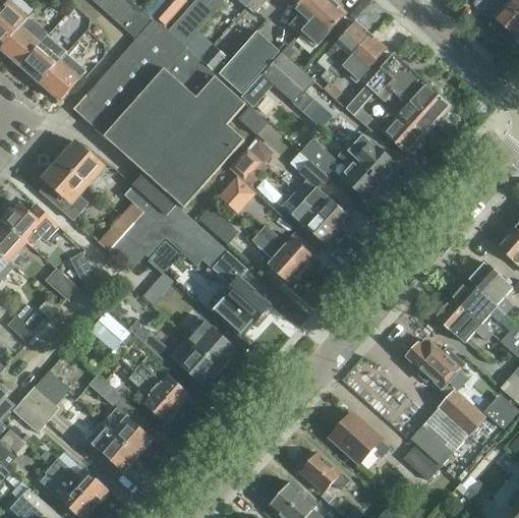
[(106,0),(100,7),(108,14),(120,0),(106,0)]
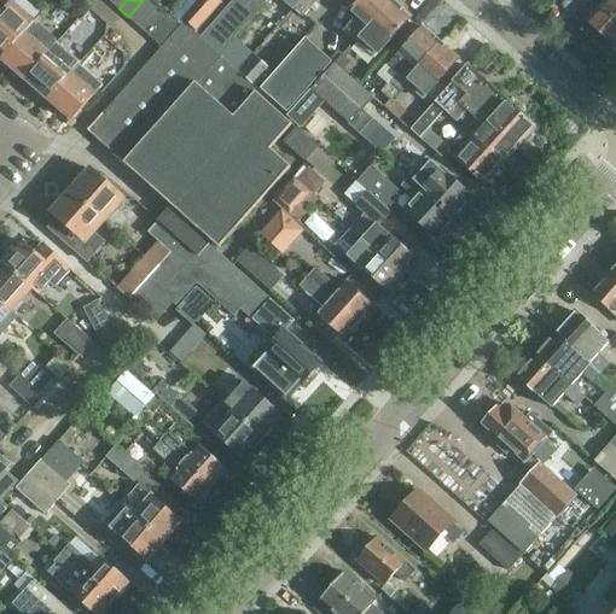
[(143,0),(128,17),(139,27),(158,5),(152,0),(143,0)]
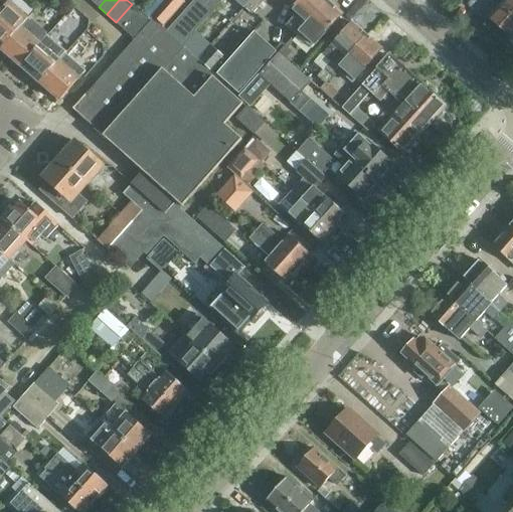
[(149,0),(140,10),(149,18),(159,28),(161,26),(184,0),(161,0),(157,5),(151,0),(149,0)]
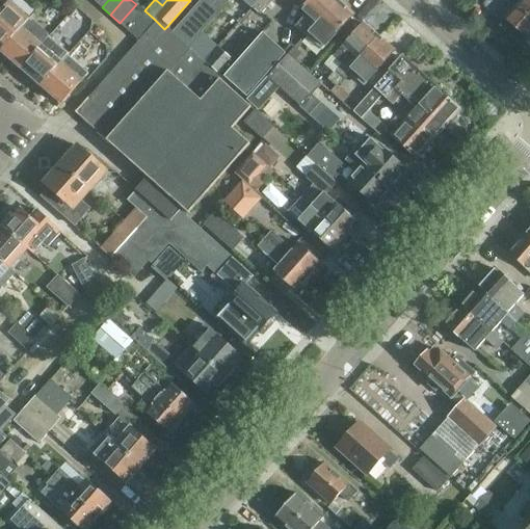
[(199,0),(178,24),(192,37),(228,0),(199,0)]
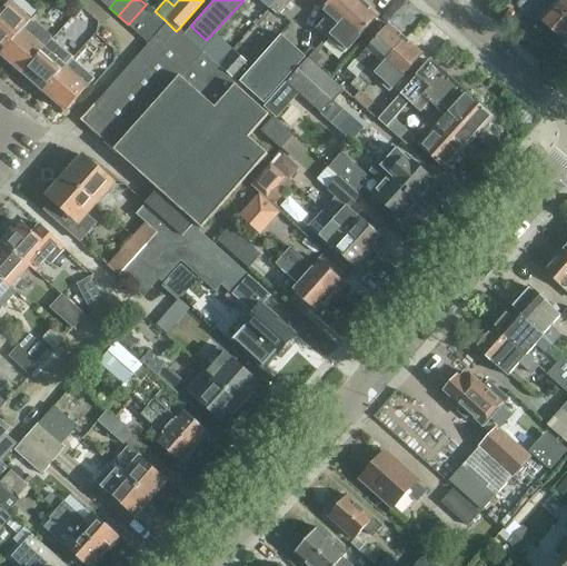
[(272,0),(268,6),(277,15),(289,0),(272,0)]
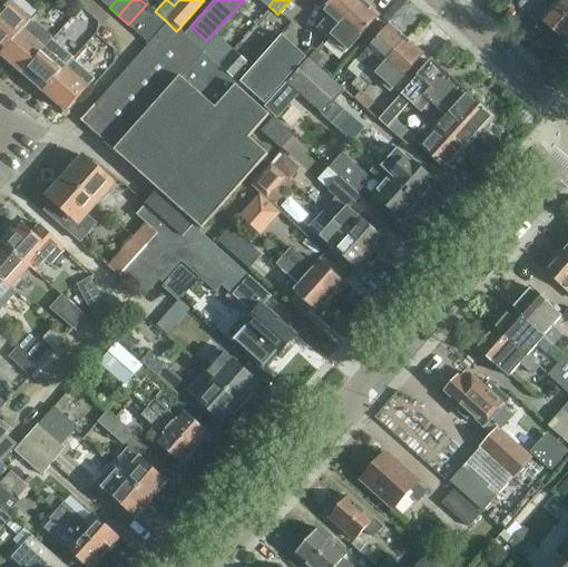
[(329,0),(321,9),(325,12),(313,26),(325,37),(359,0),(329,0)]
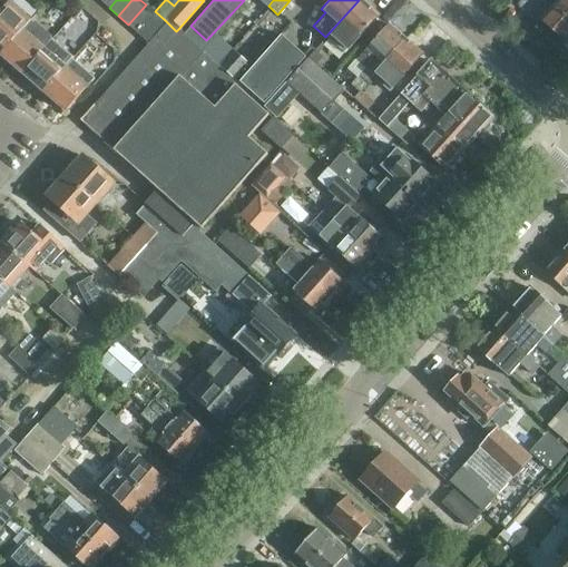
[(359,0),(325,37),(342,51),(376,13),(361,0),(359,0)]
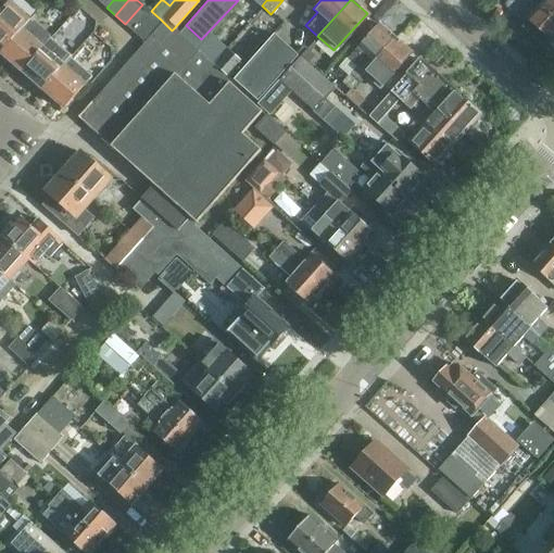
[(553,34),(553,4),(549,0),(530,0),(537,5),(526,16),(551,39),(553,34)]
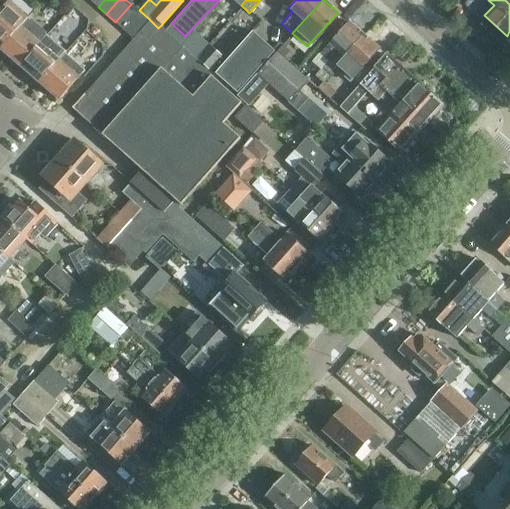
[(131,4),(115,22),(122,29),(139,10),(131,4)]
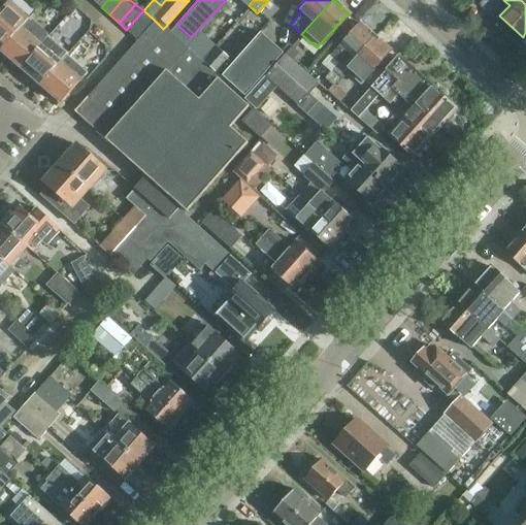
[(4,5),(0,10),(0,50),(20,27),(10,19),(14,13),(4,5)]
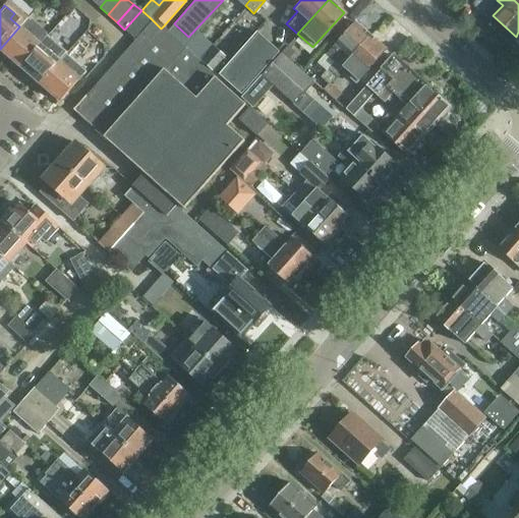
[(141,10),(124,30),(134,38),(151,18),(141,10)]
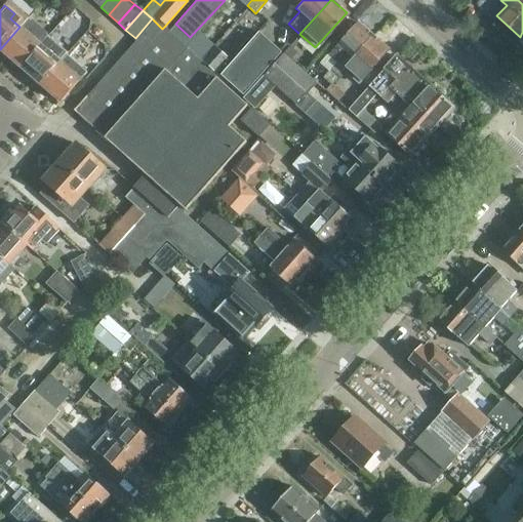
[(152,18),(135,38),(136,39),(75,110),(185,208),(200,191),(245,139),(228,124),(246,104),(216,77),(218,75),(216,72),(229,57),(212,43),(200,57),(164,27),(162,29),(152,18)]
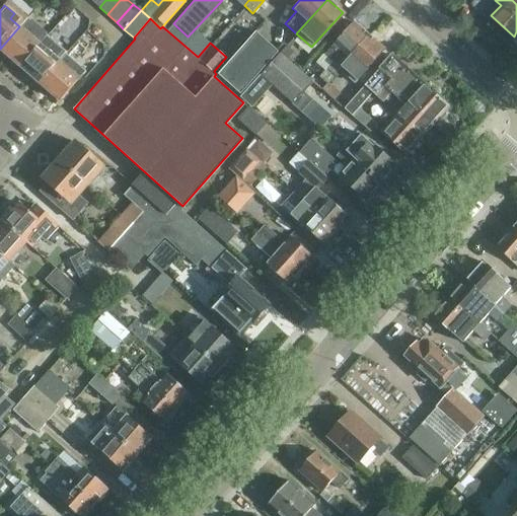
[(354,20),(333,44),(323,54),(331,61),(318,76),(325,82),(326,80),(341,64),(368,33),(354,20)]
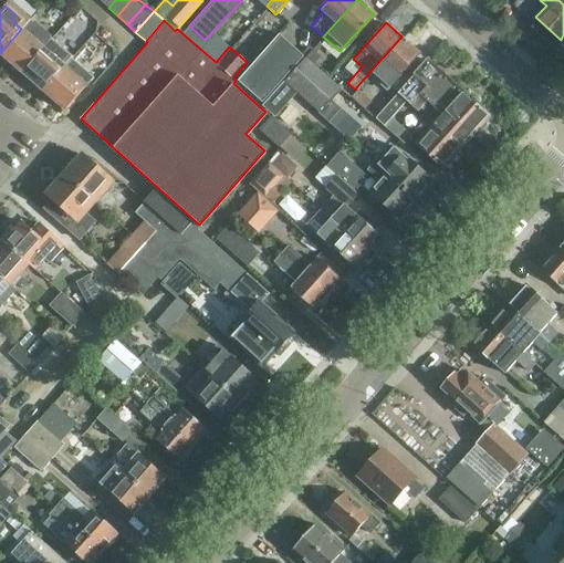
[(21,29),(0,53),(21,71),(42,48),(21,29)]
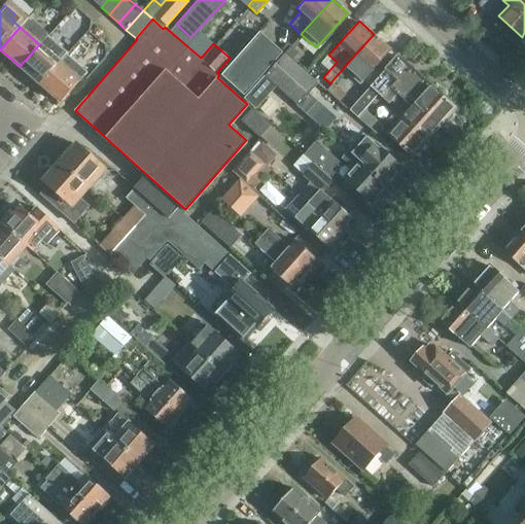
[(242,93),(280,50),(258,31),(220,74),(242,93)]
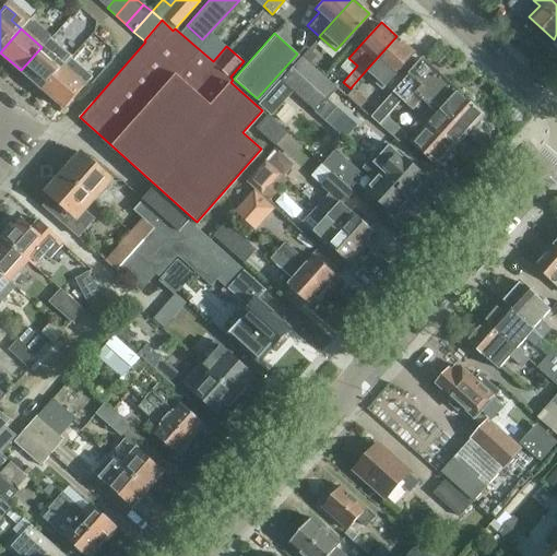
[(396,36),(367,69),(383,83),(390,74),(391,75),(413,51),(396,36)]
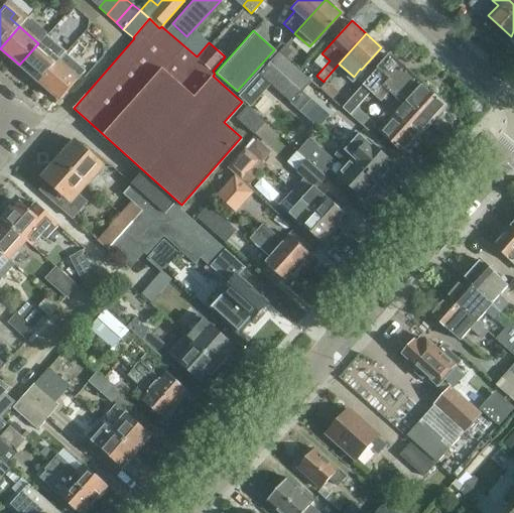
[(38,43),(19,65),(38,82),(57,60),(56,59),(38,43)]
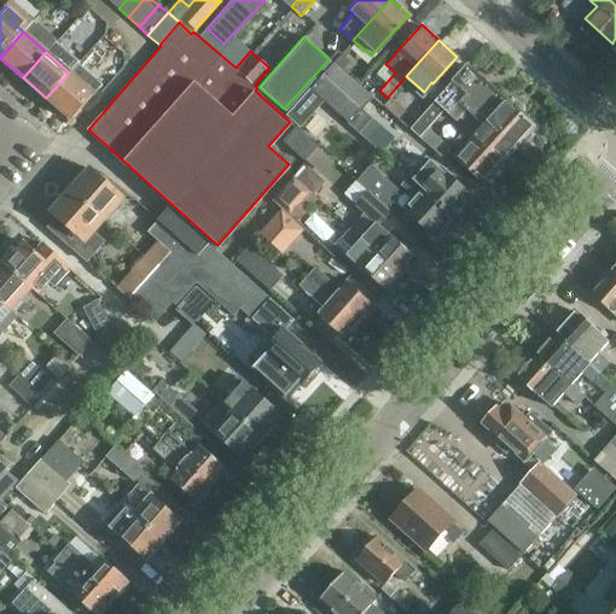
[(332,60),(309,86),(321,97),(346,118),(368,93),(332,60)]
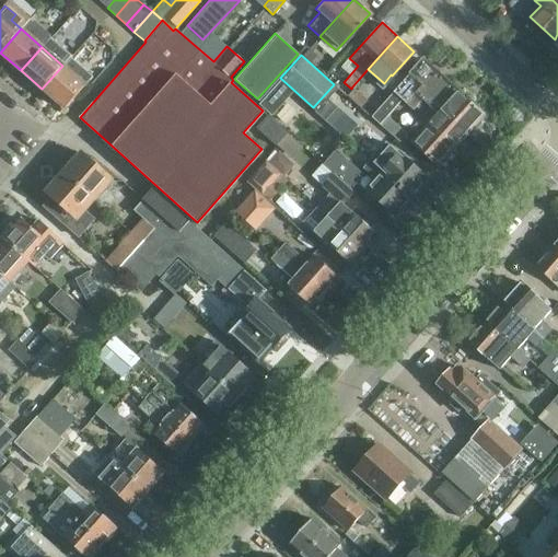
[(62,66),(42,89),(64,107),(83,84),(73,74),(79,68),(67,58),(61,65),(62,66)]
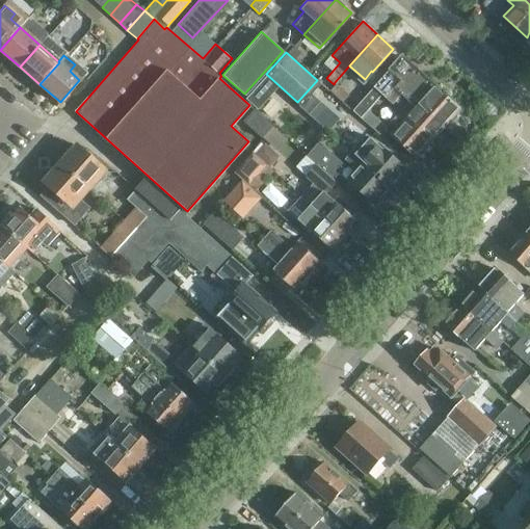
[(401,55),(386,72),(445,124),(459,108),(401,55)]
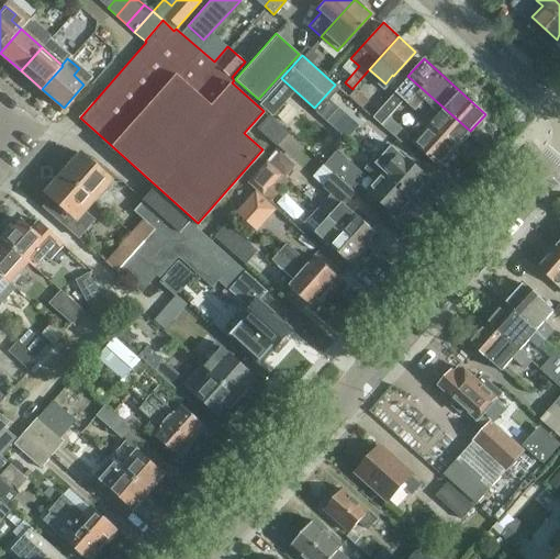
[(470,131),(407,76),(372,116),(400,142),(409,133),(388,115),(402,98),(415,109),(418,105),(426,112),(432,107),(439,113),(428,125),(455,148),(470,131)]
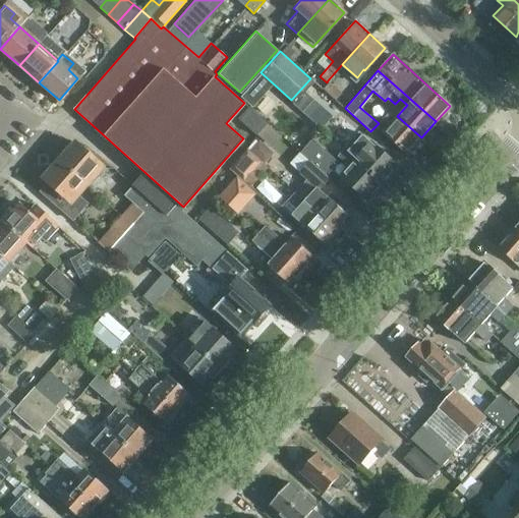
[(250,104),(271,81),(261,72),(240,95),(250,104)]
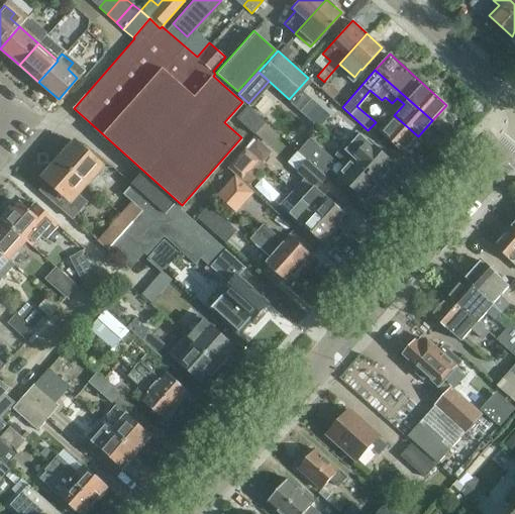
[(324,82),(319,87),(331,98),(337,90),(325,80),(324,82)]
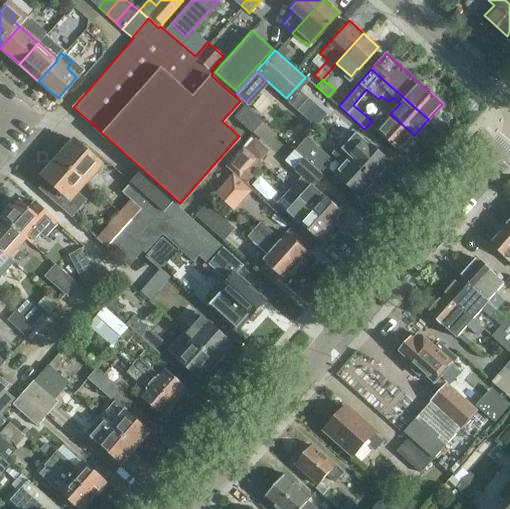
[(289,143),(265,122),(263,120),(244,103),(233,116),(251,132),(252,132),(254,134),(247,142),(271,163),(289,143)]
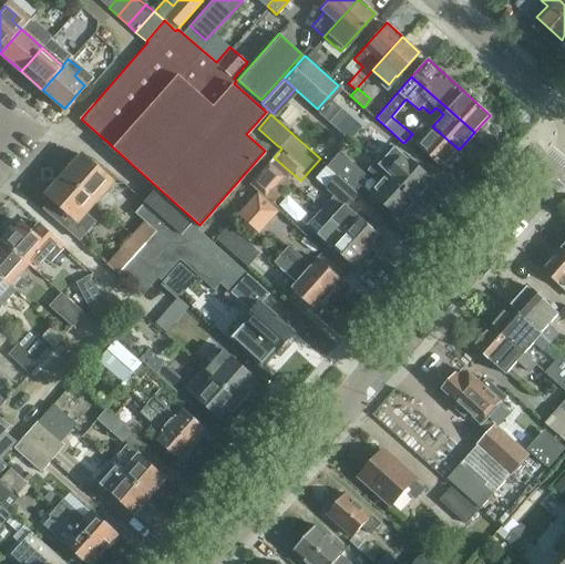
[(443,167),(459,150),(432,126),(431,127),(423,121),(415,129),(423,135),(417,143),(443,167)]
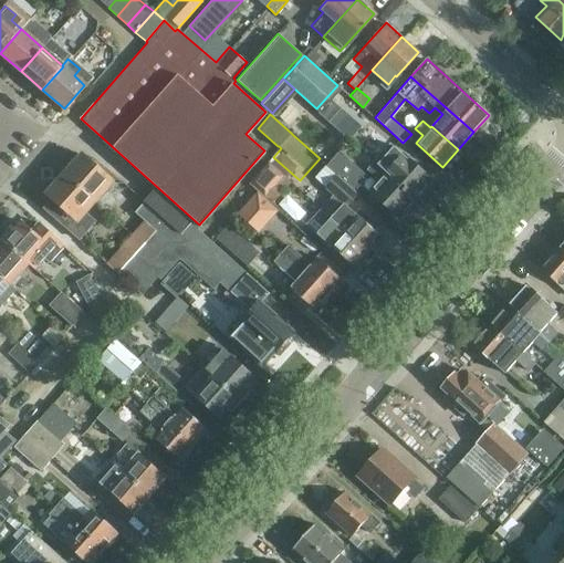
[(320,144),(332,156),(325,164),(335,173),(354,189),(366,175),(338,150),(346,142),(338,135),(335,138),(330,133),(320,144)]
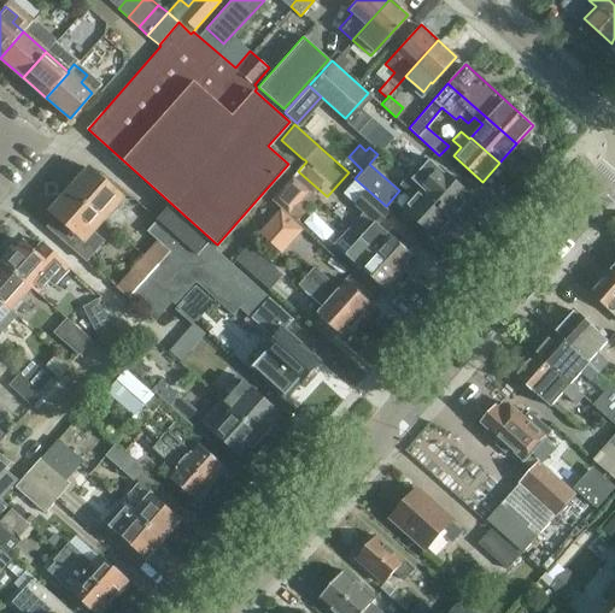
[(425,154),(406,174),(452,214),(470,195),(425,154)]
